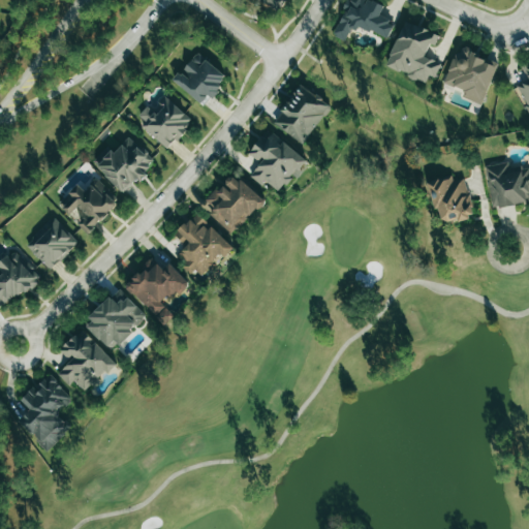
[(263,0),(280,9),(285,0),(284,0),(263,0)]
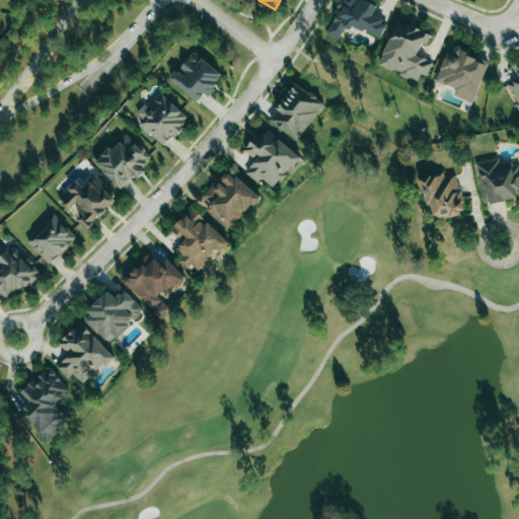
[(380,40),(388,22),(373,15),(377,7),(362,0),(342,0),(337,10),(338,11),(326,35),(339,41),(347,24),(380,40)]
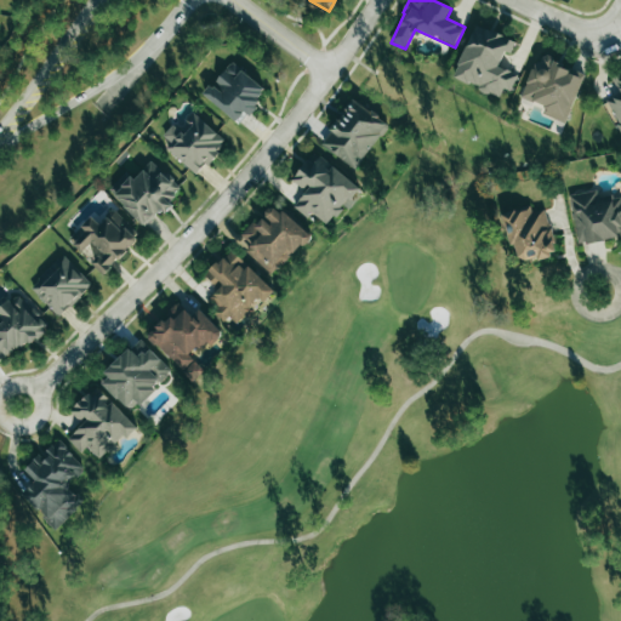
[(517,74),(499,67),(505,51),(511,53),(516,41),(474,24),(453,78),(500,97),(503,89),(511,91),(517,74)]
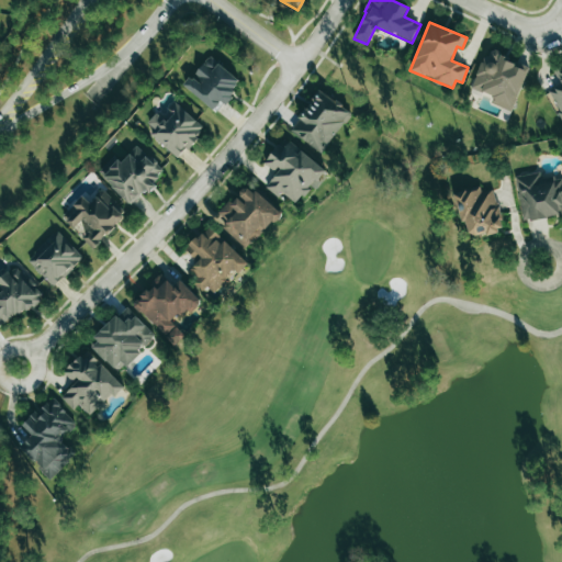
[(512,111),(529,66),(487,49),(472,88),(493,97),(491,103),(512,111)]
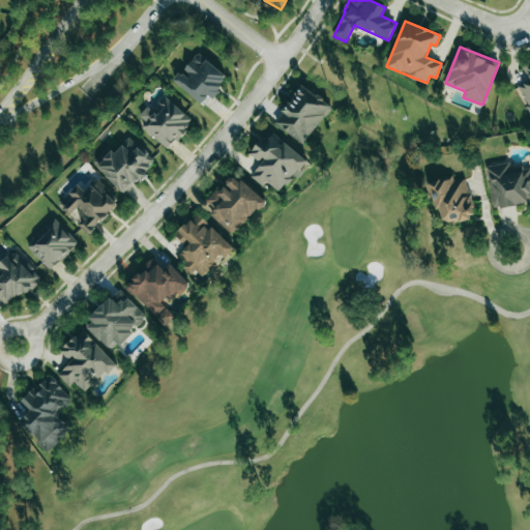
[(206,106),(228,77),(196,53),(174,83),(206,106)]
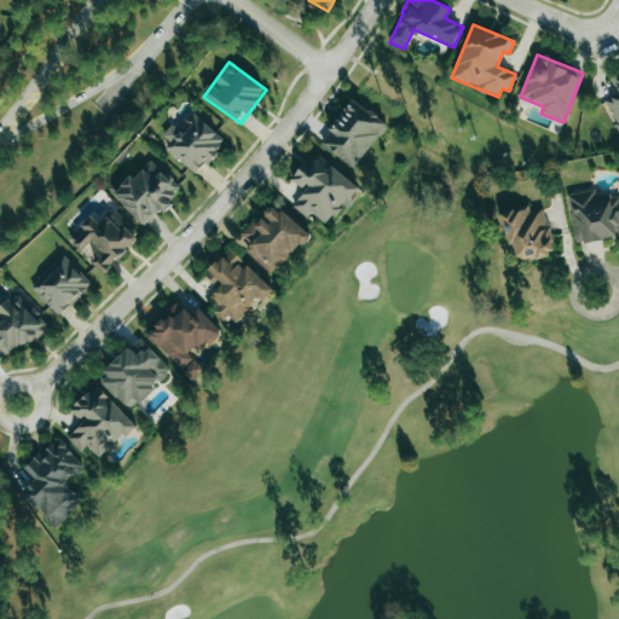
[(618,71),(611,76),(618,94),(605,100),(618,131),(618,71)]
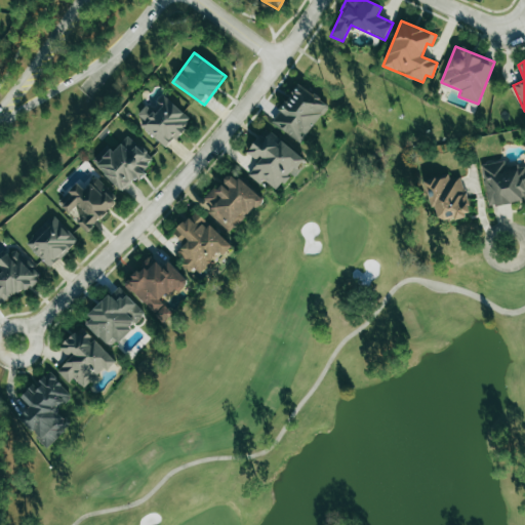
[(328,105),(298,83),(271,122),(301,144),(328,105)]
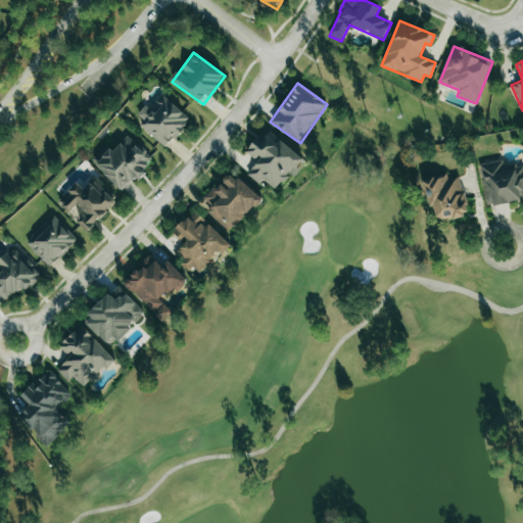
[(190,120),(161,94),(149,108),(145,105),(137,114),(145,122),(141,126),(165,148),(190,120)]
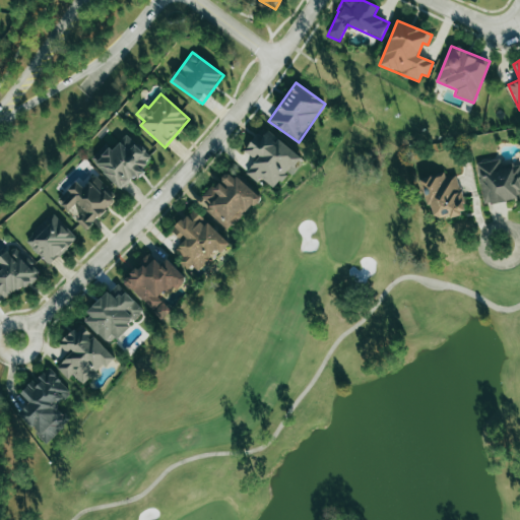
[(302,158),(268,130),(262,138),(258,135),(245,150),(256,160),(246,174),(256,183),(260,178),(274,189),(288,172),(289,174),(302,158)]
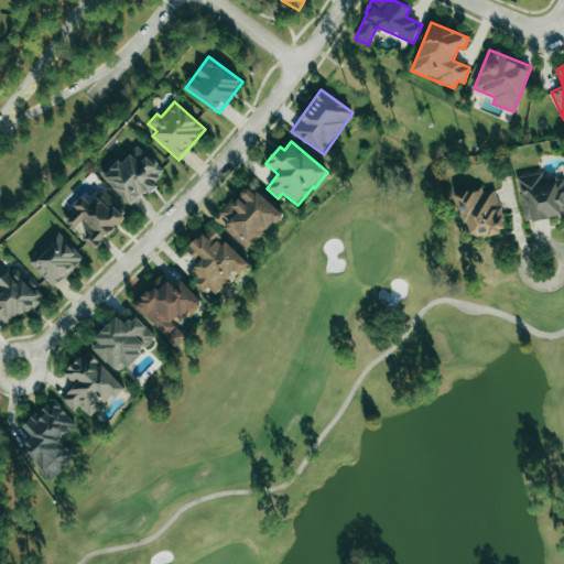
[(134,206),(165,171),(138,145),(122,162),(119,160),(102,179),(134,206)]
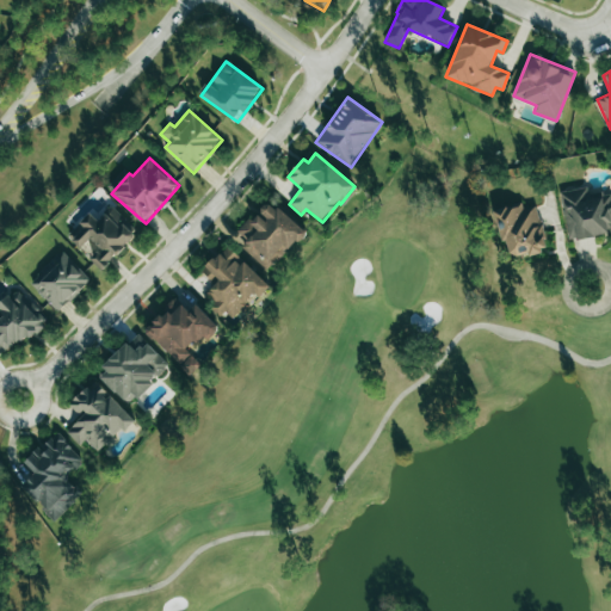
[(560,192),(568,241),(610,233),(610,191),(588,195),(587,187),(560,192)]
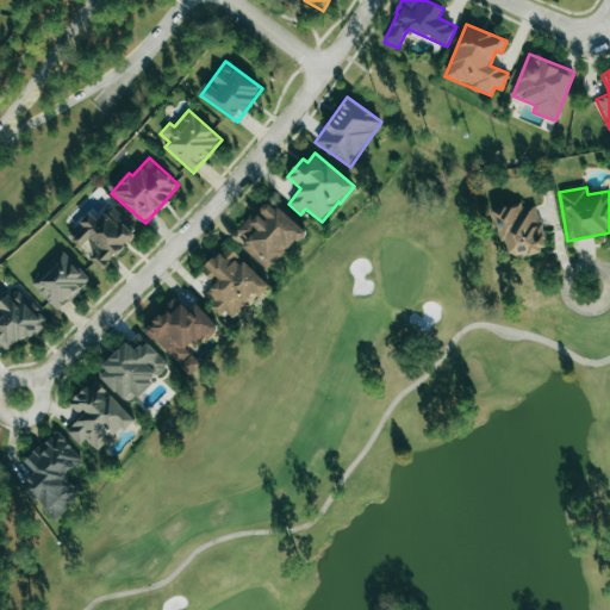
[(269,272),(304,230),(268,200),(259,212),(256,211),(238,232),(247,240),(241,248),(269,272)]
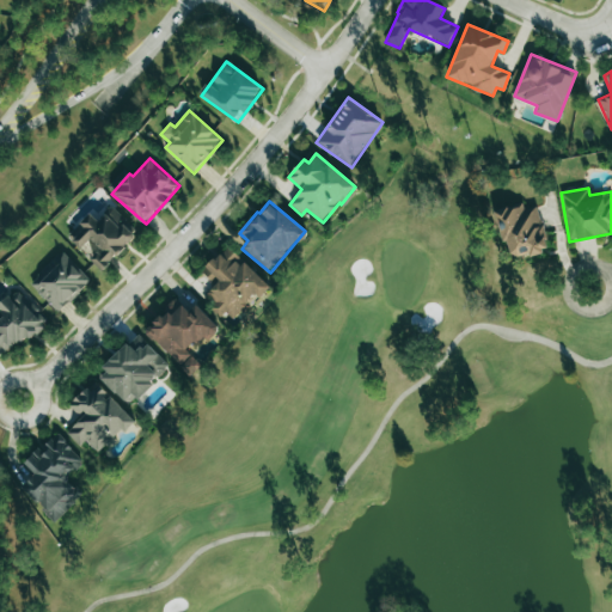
[(538,207),(524,210),(522,203),(495,210),(509,261),(549,249),(538,207)]
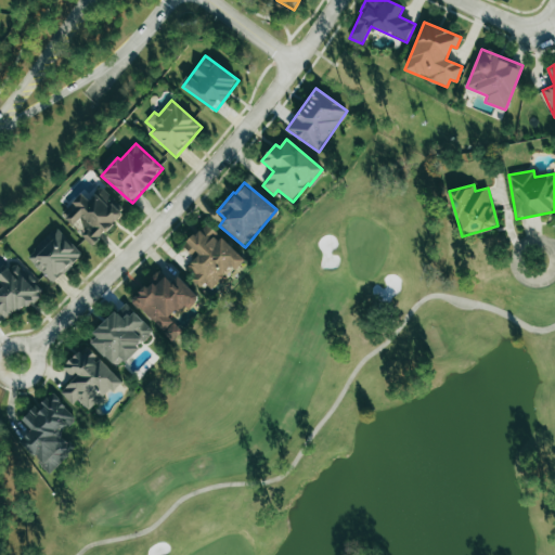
[(126,213),(102,188),(88,201),(82,194),(62,214),(91,245),(126,213)]
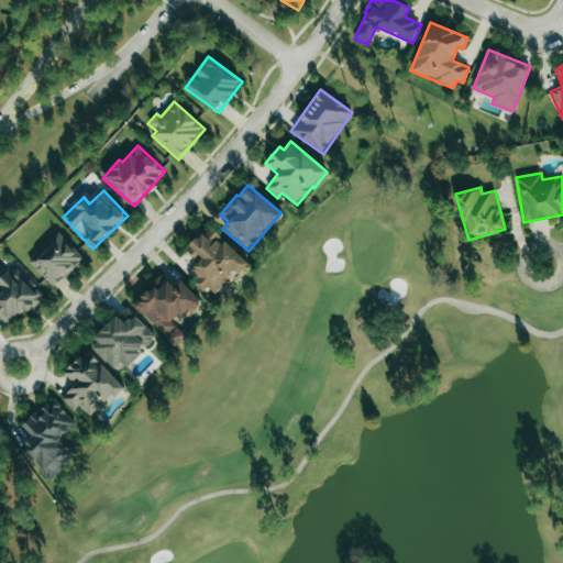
[(186,250),(198,262),(187,273),(205,291),(208,288),(216,295),(231,279),(247,263),(210,225),(186,250)]
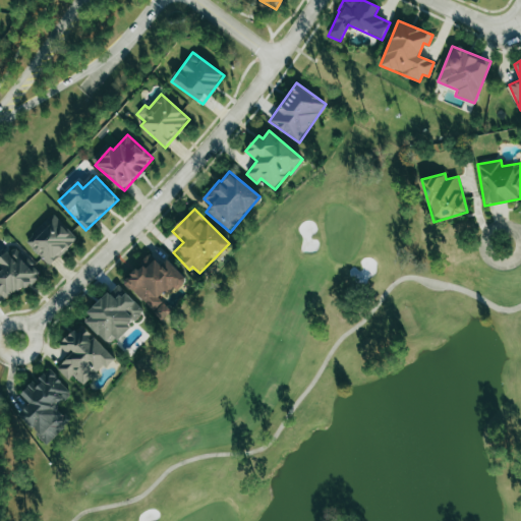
[(51,267),(77,238),(52,215),(25,243),(51,267)]
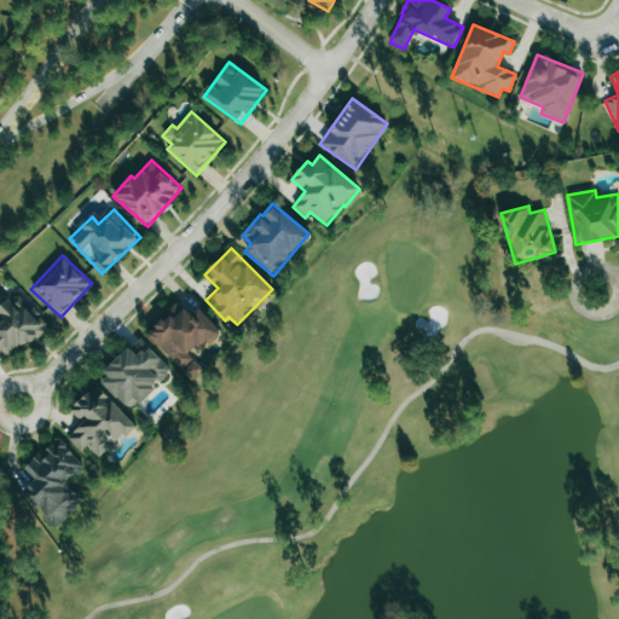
[(0,351),(7,360),(46,324),(17,291),(0,306),(0,351)]
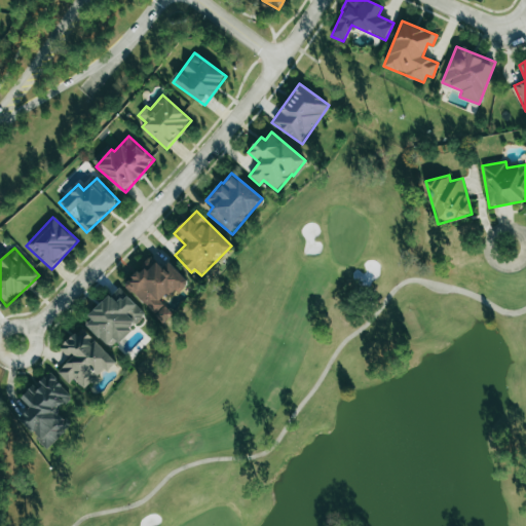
[(189,283),(168,262),(162,268),(151,257),(124,285),(163,324),(174,314),(161,302),(174,289),(179,293),(189,283)]
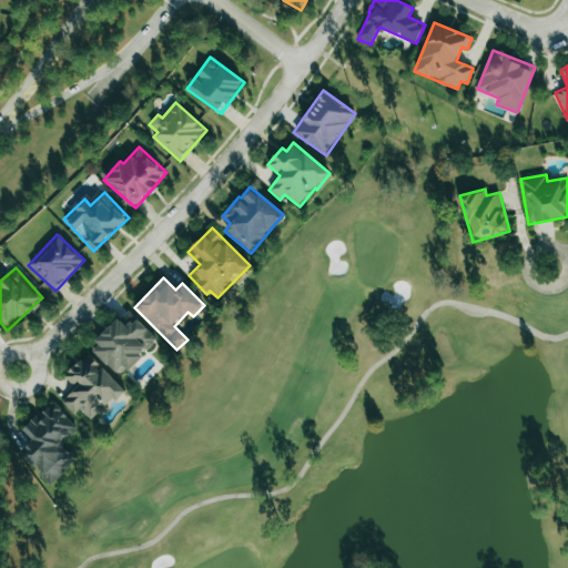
[(119,377),(158,341),(129,311),(91,346),(119,377)]
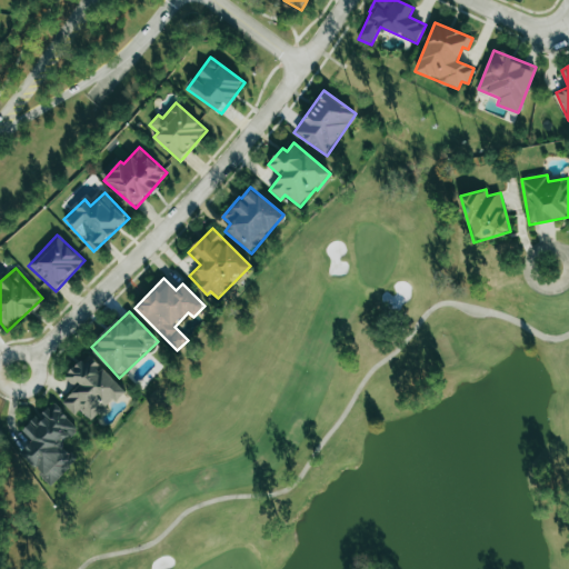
[(123,391),(89,355),(65,377),(76,389),(62,402),(75,416),(79,410),(91,422),(123,391)]
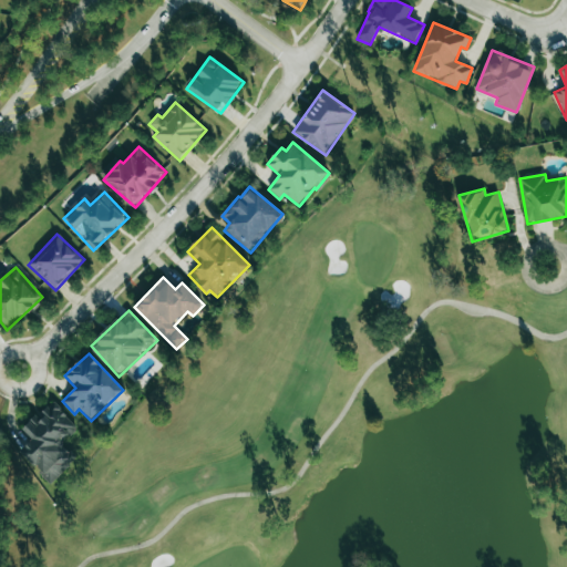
[(50,484),(76,461),(61,442),(78,429),(53,401),(22,429),(33,440),(21,451),(50,484)]
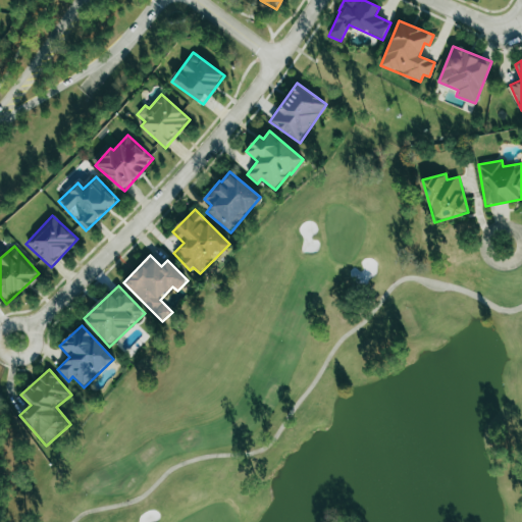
All buildings are outlined.
